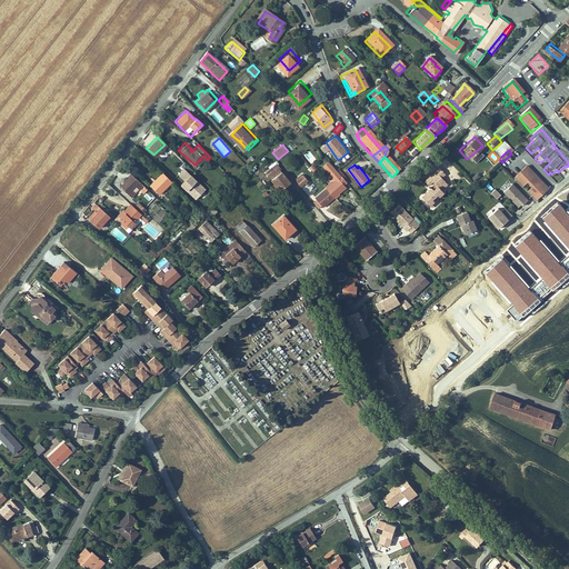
[(272,166),(261,175),(280,198),(290,190),(277,173),(278,172),(272,166)]
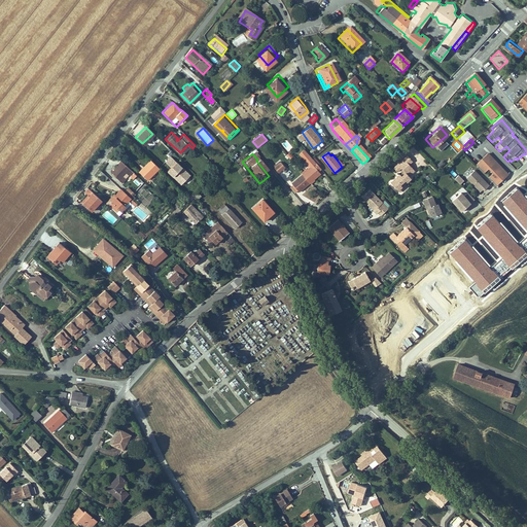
[(189,175),(169,155),(164,162),(170,167),(167,170),(180,183),(189,175)]
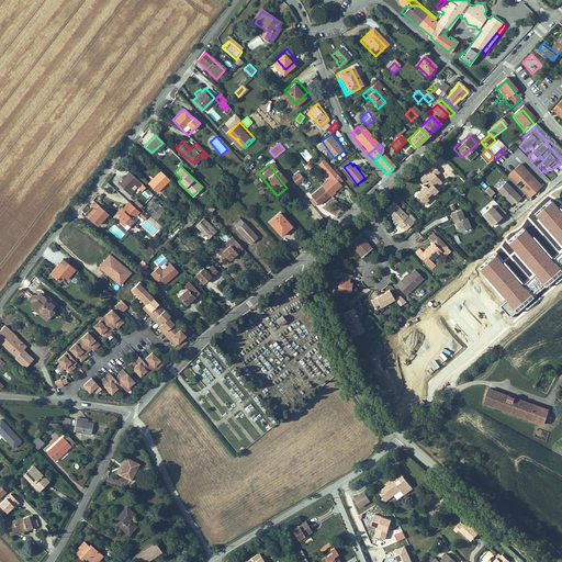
[(424,188),(416,195),(419,200),(417,201),(422,205),(429,199),(436,192),(434,190),(439,184),(434,178),(437,175),(433,168),(422,178),(417,182),(422,186),(426,182),(429,187),(426,190),(424,188)]
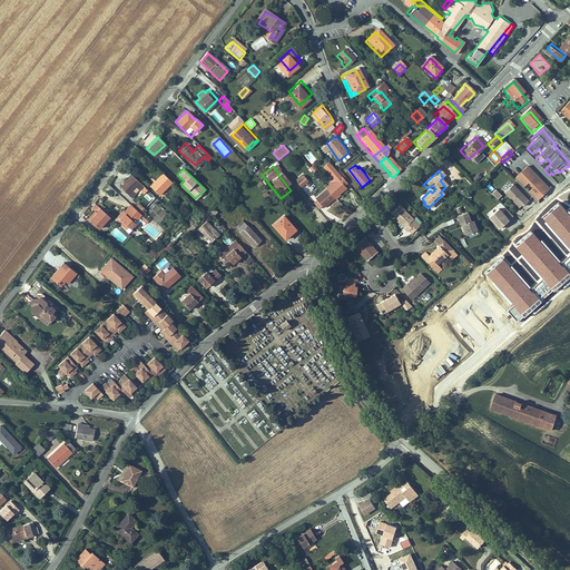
[(538,185),(532,180),(534,178),(527,170),(523,173),(524,174),(517,180),(517,179),(513,183),(521,190),(527,186),(532,192),(527,196),(531,200),(536,205),(538,202),(537,200),(544,194),(541,190),(543,188),(540,184),(538,185)]
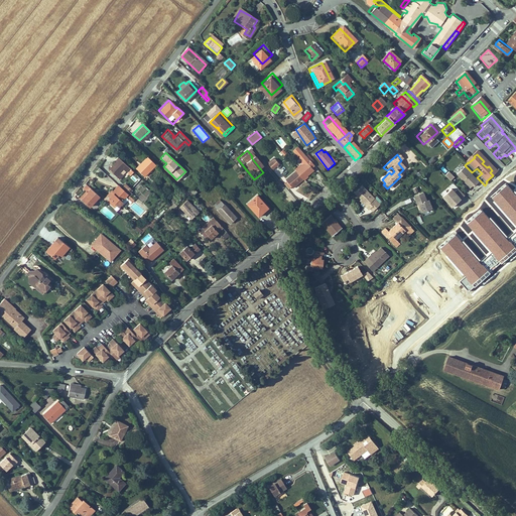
[(109,165),(105,169),(111,174),(122,162),(115,155),(107,163),(109,165)]
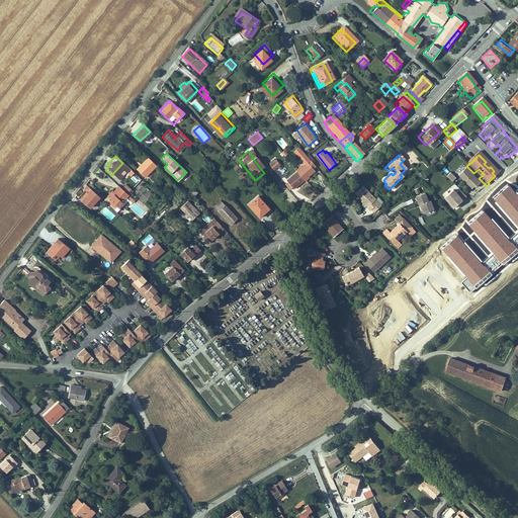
[(155,166),(147,158),(140,164),(136,169),(144,176),(155,166)]
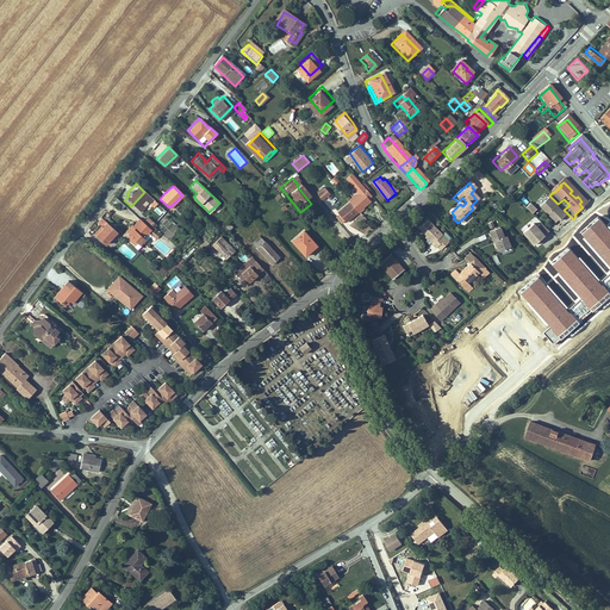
[(349,203),(358,213),(366,207),(372,203),(369,199),(372,197),(363,186),(361,188),(363,192),(349,203)]
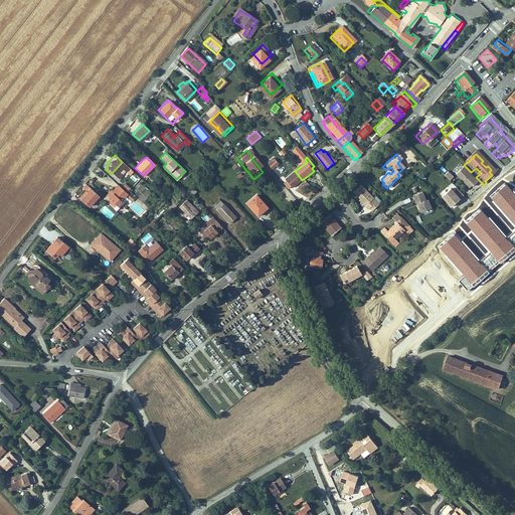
[(275,158),(268,163),(272,168),(279,163),(275,158)]
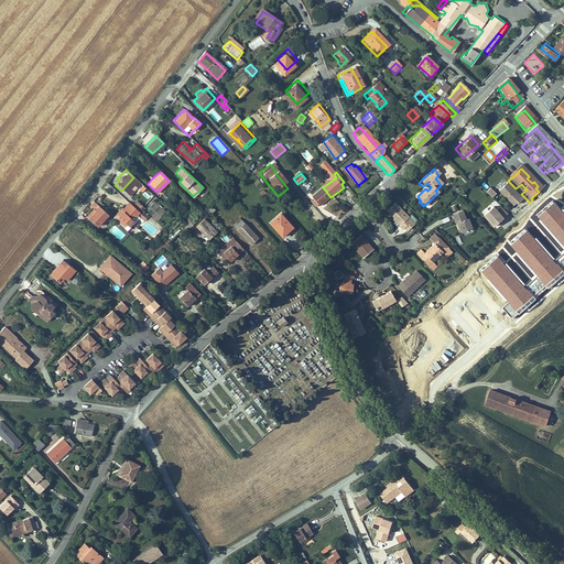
[(111,193),(116,190),(108,183),(105,186),(111,193)]
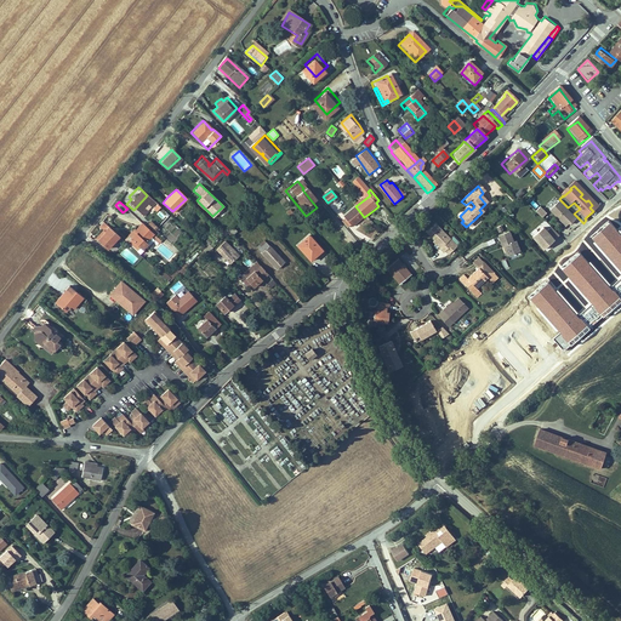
[(580,209),(574,203),(568,208),(574,214),(580,209)]
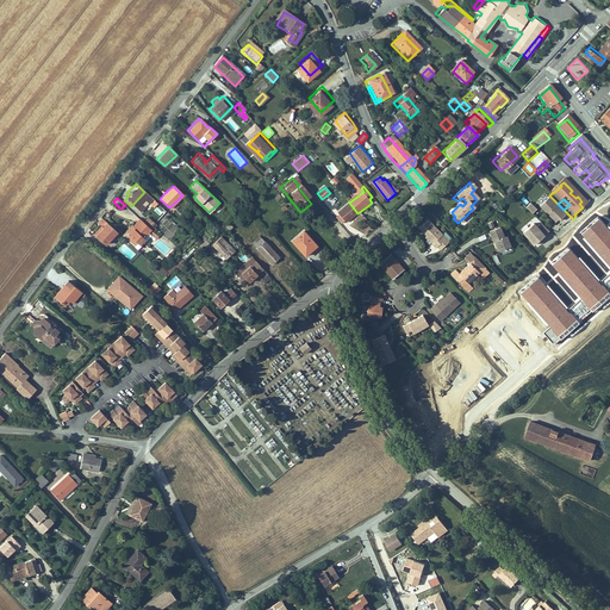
[(565,219),(555,209),(554,210),(552,209),(553,207),(548,201),(539,210),(554,226),(558,223),(559,224),(565,219)]
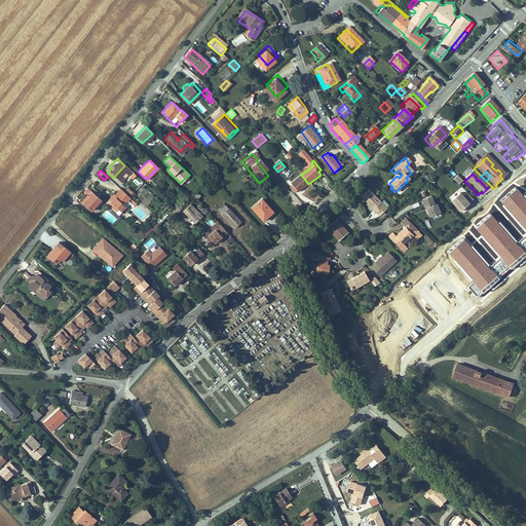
[(496,186),(505,178),(501,174),(499,176),(502,179),(495,185),(496,186)]
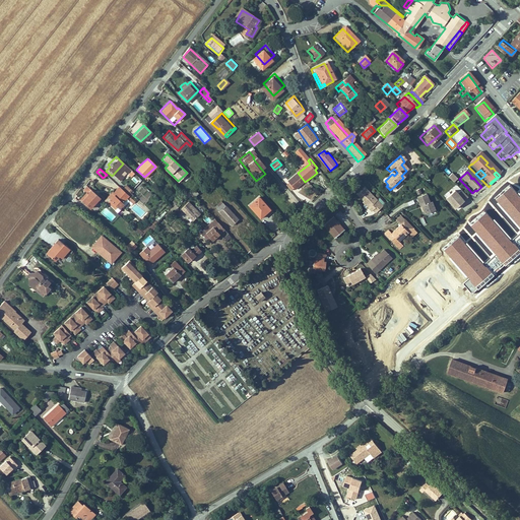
[(305,182),(298,173),(288,181),(296,190),(301,186),(305,182)]
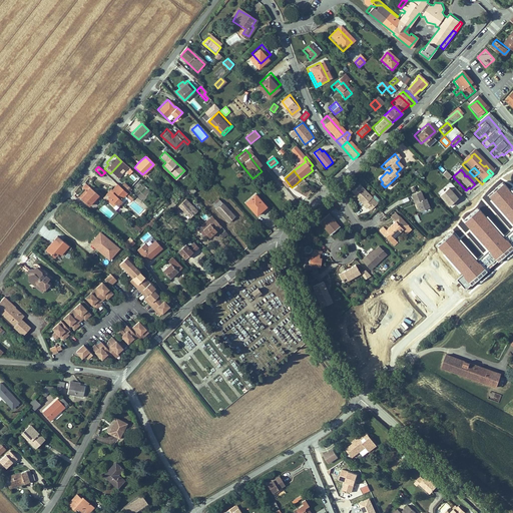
[(182,181),(187,175),(183,172),(178,177),(182,181)]
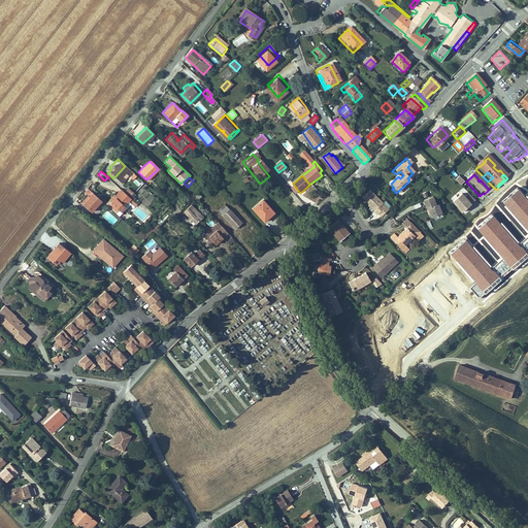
[(463,185),(458,179),(454,183),(459,188),(463,185)]
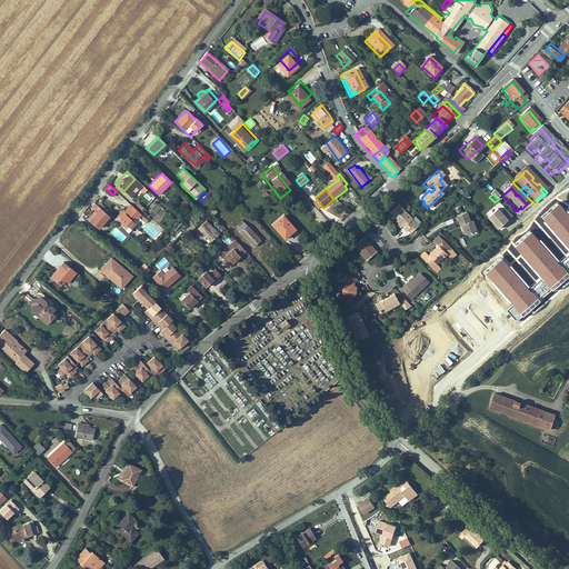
[(207,209),(209,212),(212,216),(217,211),(213,207),(217,203),(215,201),(207,209)]
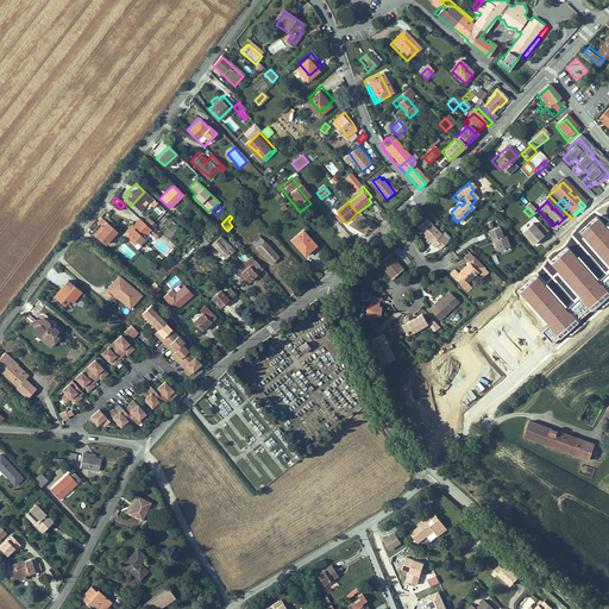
[(130,227),(125,232),(135,240),(137,237),(143,231),(146,227),(137,219),(130,227)]
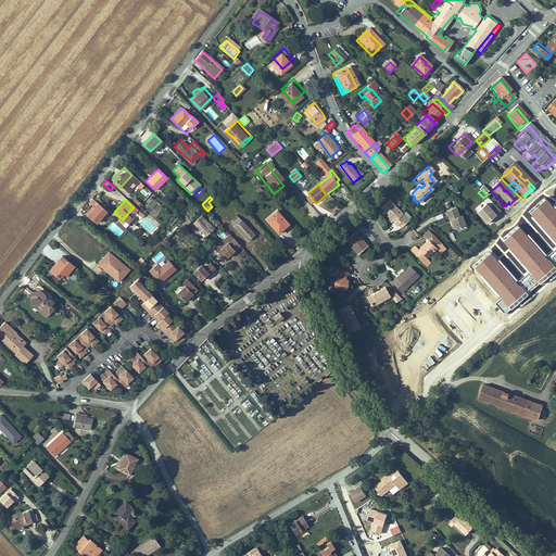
[(102,210),(92,201),(89,205),(91,206),(87,211),(85,214),(92,220),(102,210)]
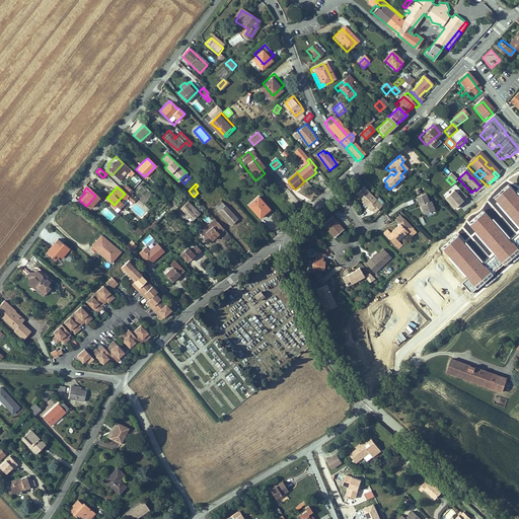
[(355,196),(361,203),(367,208),(365,210),(368,213),(376,206),(372,203),(374,202),(362,189),(355,196)]
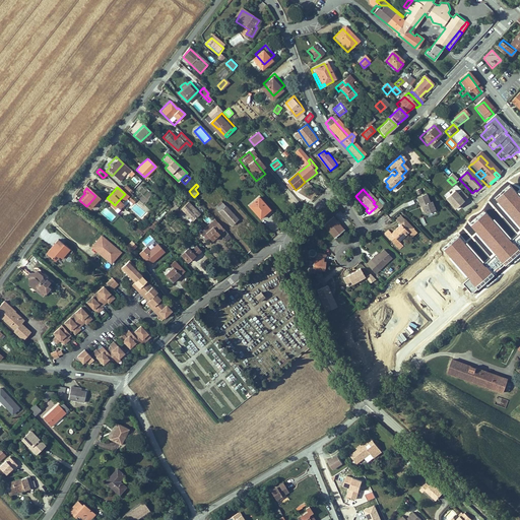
[(191,194),(189,191),(183,197),(185,200),(191,194)]
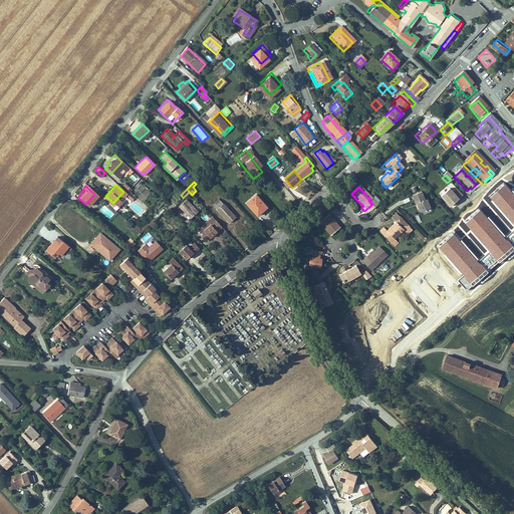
[(448,210),(457,202),(461,198),(454,191),(450,195),(447,192),(439,200),(448,210)]
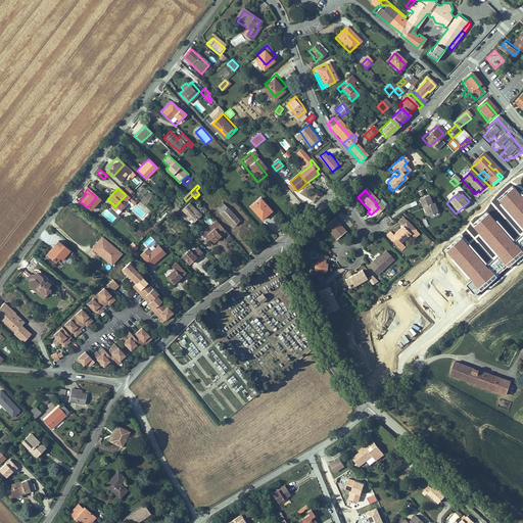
[(126,195),(123,198),(130,204),(133,201),(126,195)]
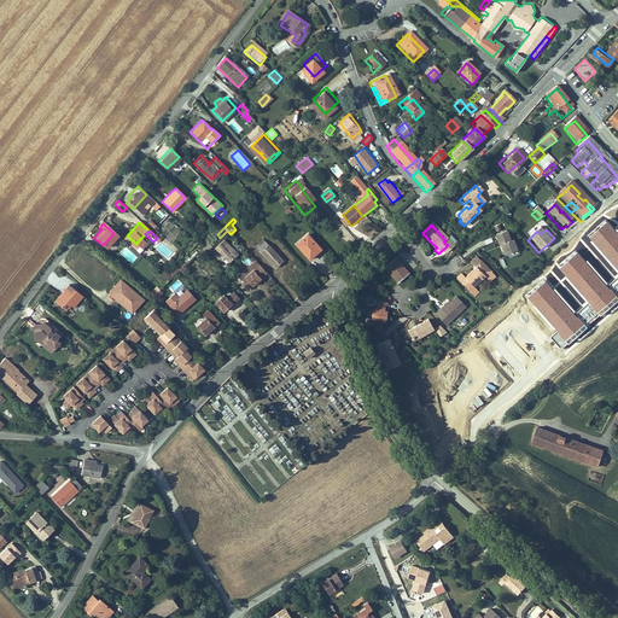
[(497,249),(499,249),(500,248),(503,258),(516,254),(511,243),(508,244),(505,233),(494,238),(497,249)]
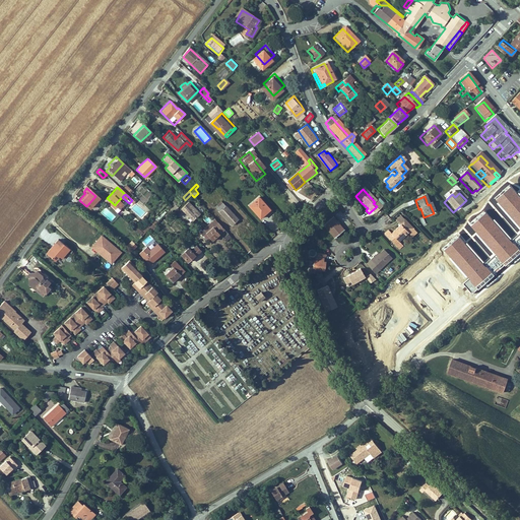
[(119,204),(117,202),(115,205),(107,198),(105,200),(115,209),(119,204)]
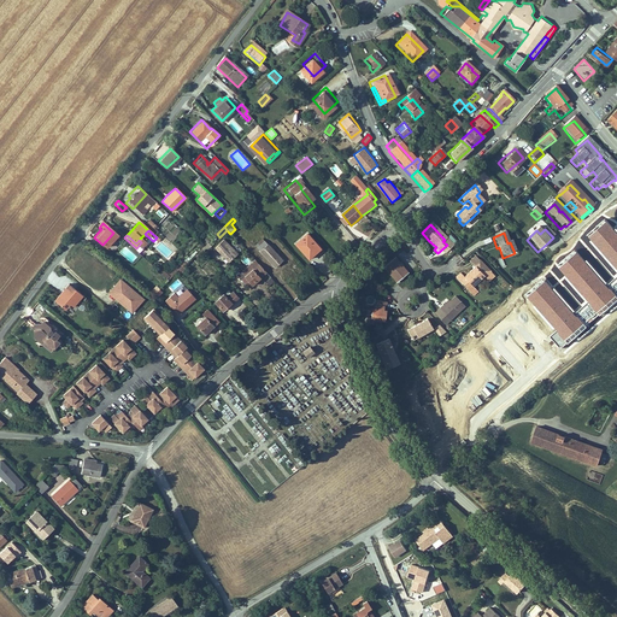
[(305,235),(294,245),(307,259),(312,254),(318,250),(305,235)]
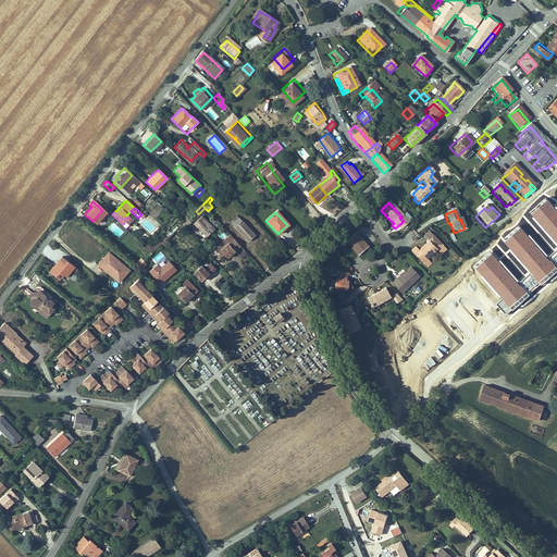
[(236,213),(229,220),(246,240),(249,238),(254,234),(236,213)]
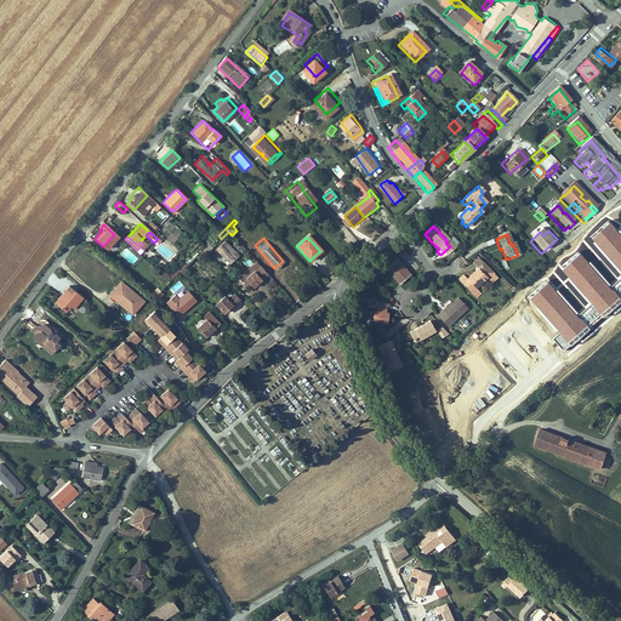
[(235,256),(221,241),(212,250),(220,258),(221,257),(222,260),(227,265),(235,256)]
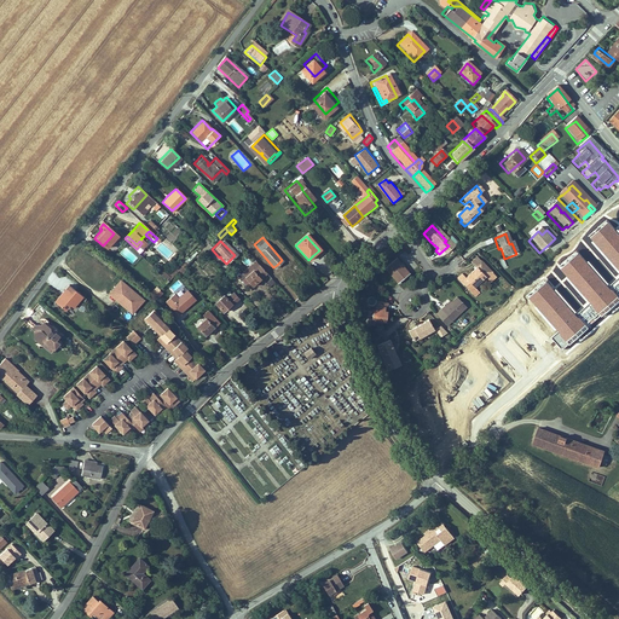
[(198,250),(201,254),(208,247),(206,244),(202,247),(198,250)]
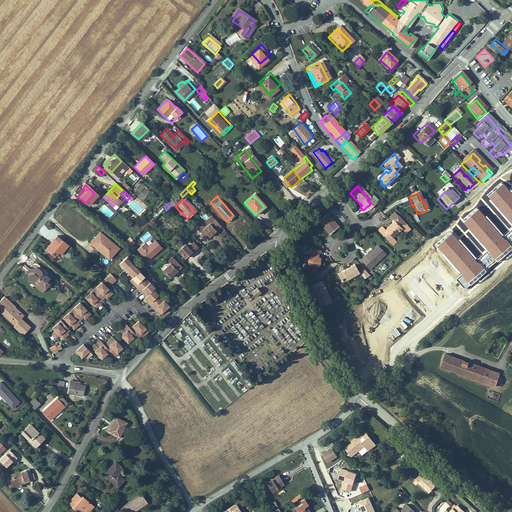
[(323,214),(334,227),(336,226),(324,213),(323,214)]
